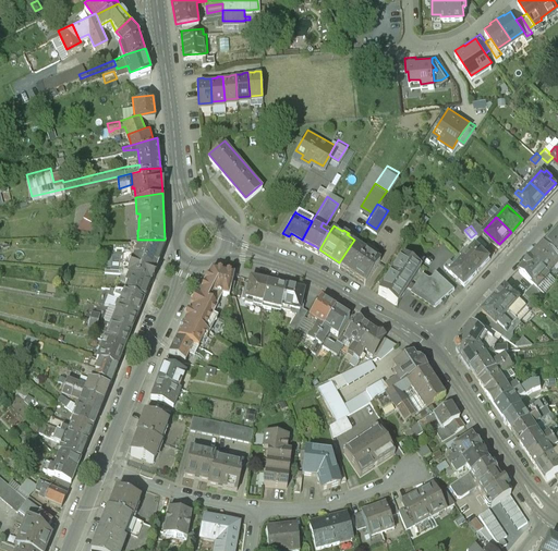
[(557,230),(556,228),(544,241),(557,254),(557,230)]
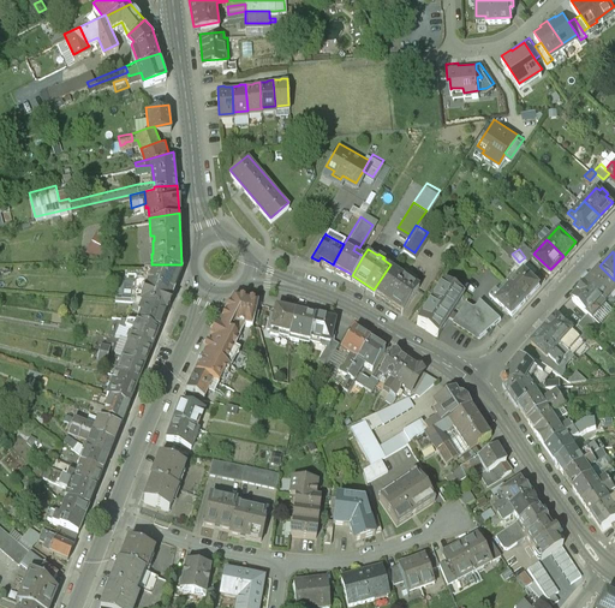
[(418,282),(400,270),(402,267),(396,262),(400,257),(396,255),(390,264),(374,290),(401,308),(418,282)]
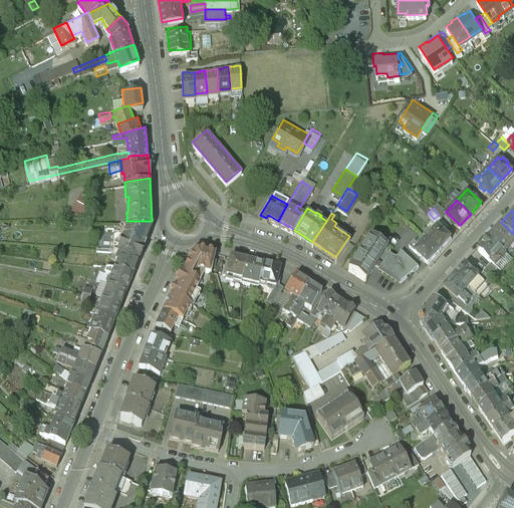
[(449,223),(442,216),(437,221),(439,223),(444,228),(449,223)]
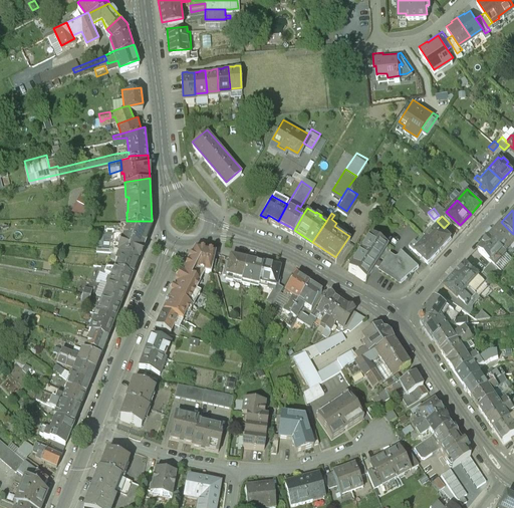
[(126,221),(122,221),(120,222),(119,225),(118,224),(117,228),(116,228),(116,231),(114,230),(111,249),(119,249),(138,257),(152,221),(126,221)]
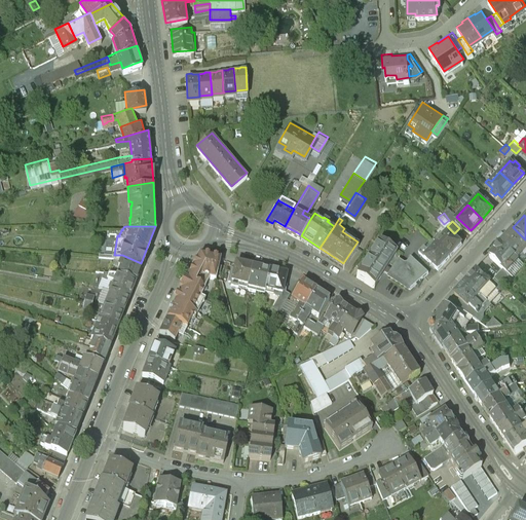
[(525,239),(513,227),(501,239),(515,253),(524,243),(525,244),(525,239)]
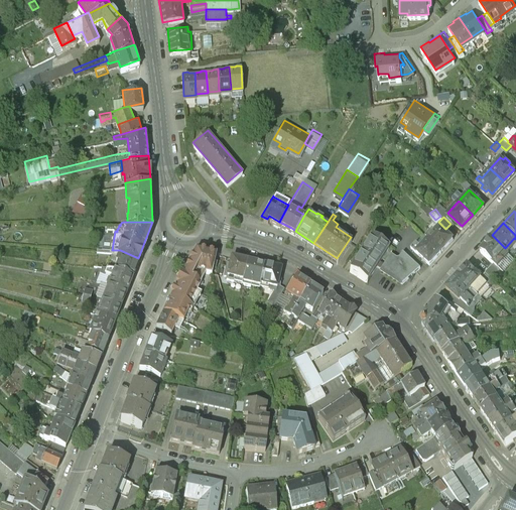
[(440,224),(435,229),(433,227),(426,234),(441,248),(453,236),(445,229),(440,224)]
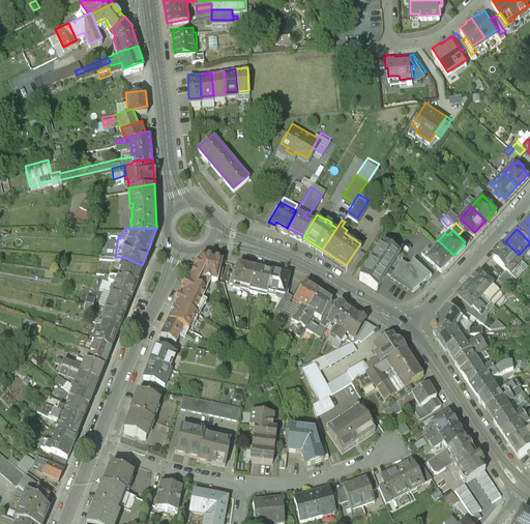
[(380,239),(358,273),(376,285),(399,251),(380,239)]
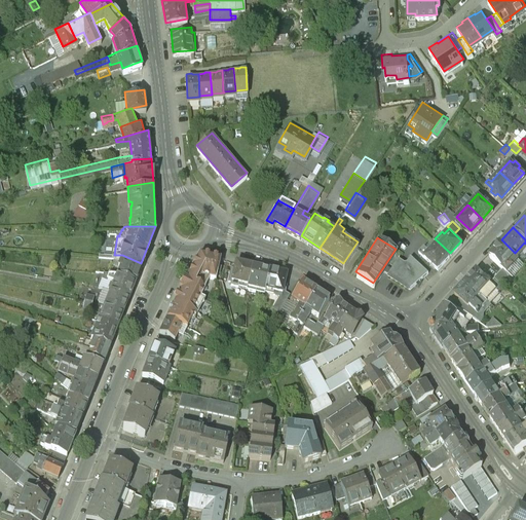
[(450,253),(435,238),(427,247),(429,249),(425,254),(438,266),(450,253)]
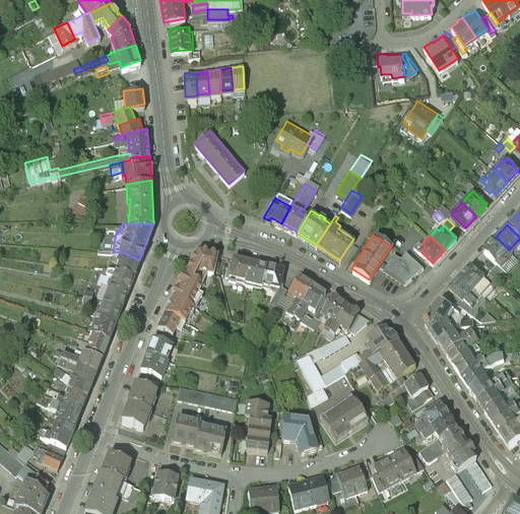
[(509,250),(496,237),(484,249),(498,262),(501,265),(502,264),(507,259),(504,256),(509,250)]
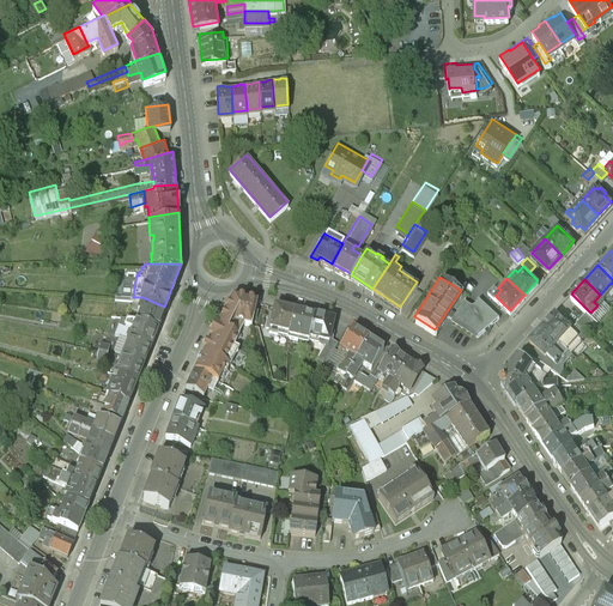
[(255,296),(231,291),(218,319),(229,323),(234,319),(244,321),(252,322),(253,315),(255,296)]
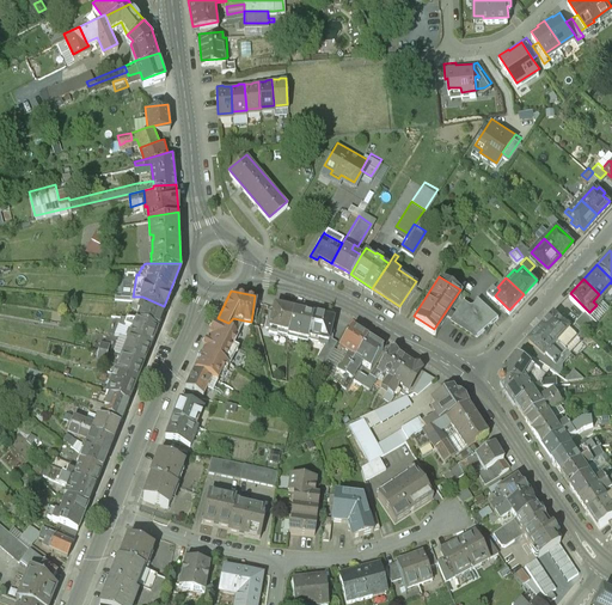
[(499,312),(478,294),(471,301),(463,295),(451,315),(477,331),(484,325),(485,328),(490,322),(489,321),(499,312)]
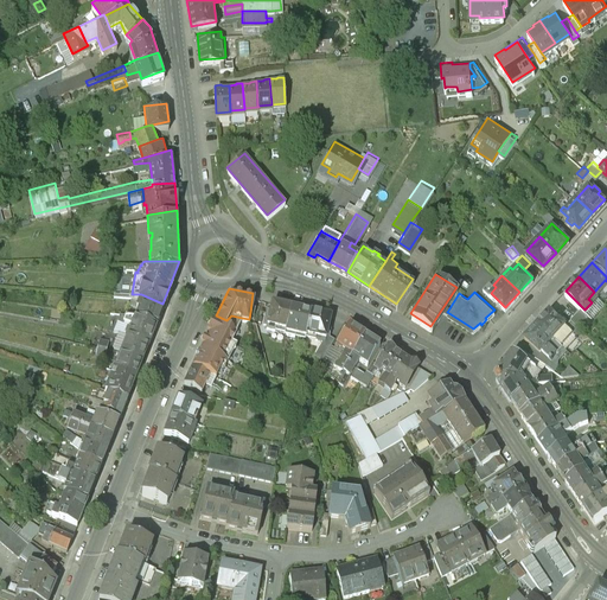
[(163,304),(141,294),(134,312),(155,321),(163,304)]
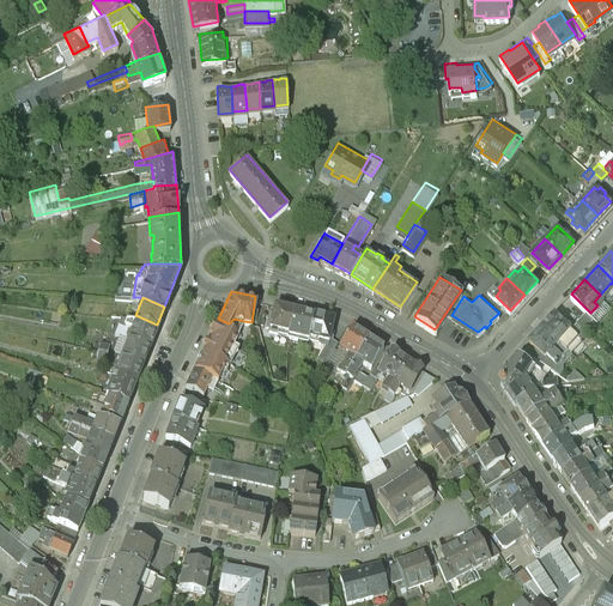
[(293,304),(274,301),(272,313),(268,311),(266,325),(269,325),(268,327),(278,329),(278,326),(287,327),(293,304)]
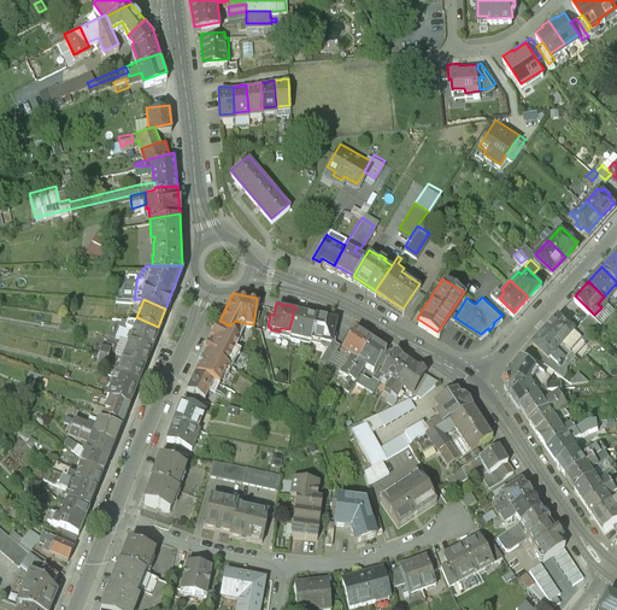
[(316,311),(295,306),(289,329),(289,330),(289,335),(299,338),(299,335),(310,336),(311,332),(316,311)]
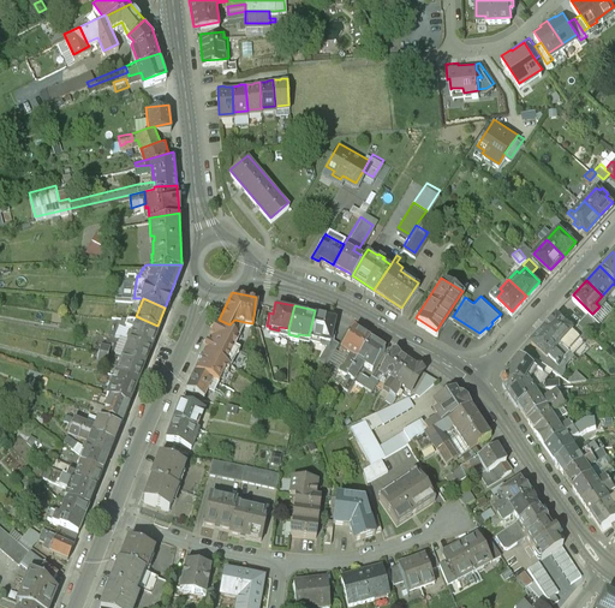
[(334,315),(315,310),(310,331),(320,332),(318,339),(326,341),(328,341),(328,338),(330,339),(332,337),(333,326),(332,326),(334,315)]
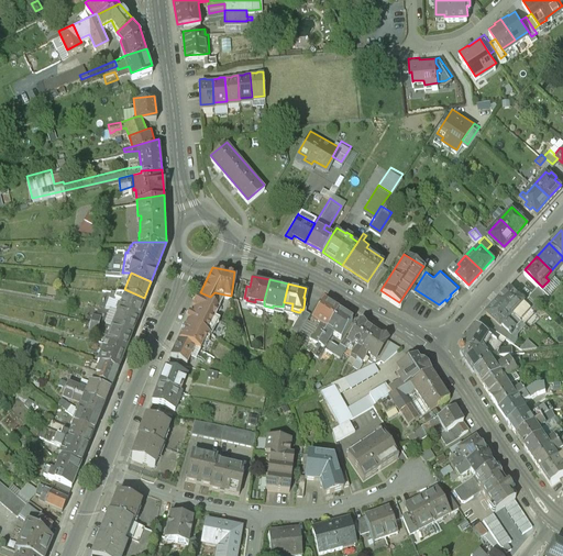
[(542,287),(539,284),(530,293),(538,302),(549,291),(543,286),(542,287)]
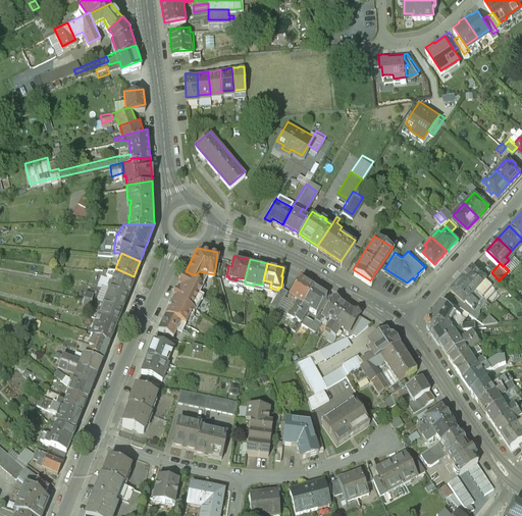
[(487,277),(473,264),(463,275),(476,288),(481,293),(482,293),(482,294),(492,282),(487,277)]
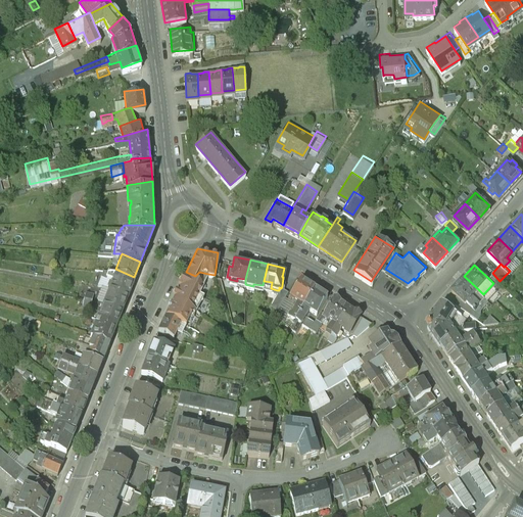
[(134,277),(115,269),(106,268),(106,273),(113,275),(111,280),(109,279),(107,283),(110,284),(128,292),(134,277)]
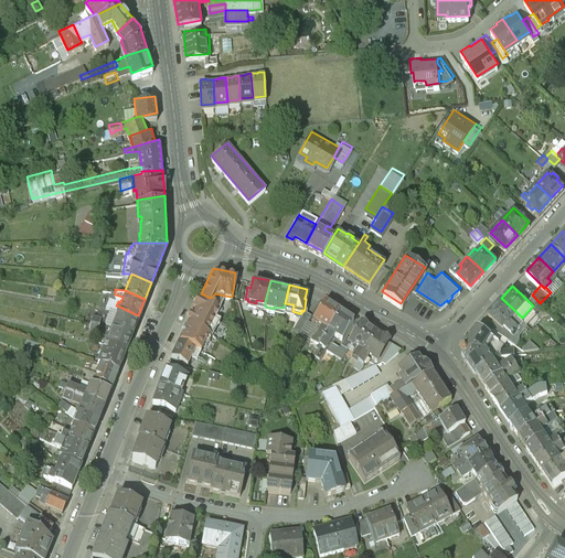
[(211,298),(201,293),(187,320),(205,330),(211,333),(214,325),(211,324),(219,310),(212,308),(215,300),(211,298)]
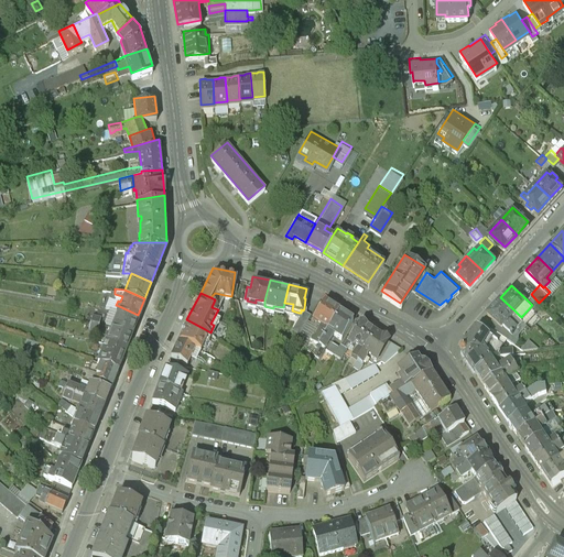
[(539,303),(531,294),(527,299),(532,305),(534,307),(539,303)]
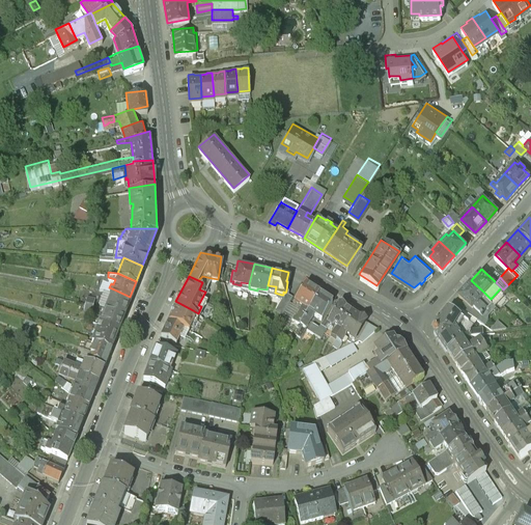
[(318,288),(304,280),(294,298),(302,302),(295,314),(297,316),(300,319),(318,288)]
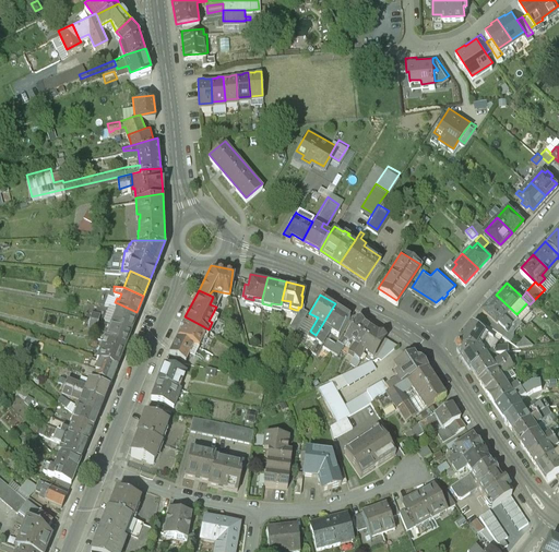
[(510,308),(496,295),(483,308),(492,316),(498,322),(499,320),(509,328),(511,327),(509,326),(519,315),(516,314),(516,313),(515,313),(510,308)]
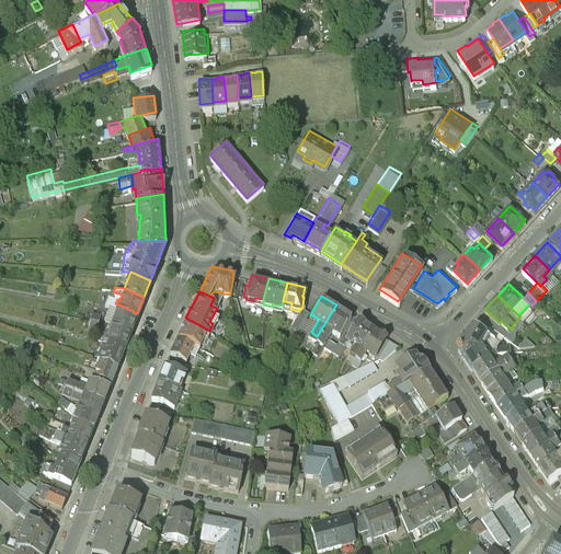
[(137,313),(118,304),(112,321),(130,329),(137,313)]
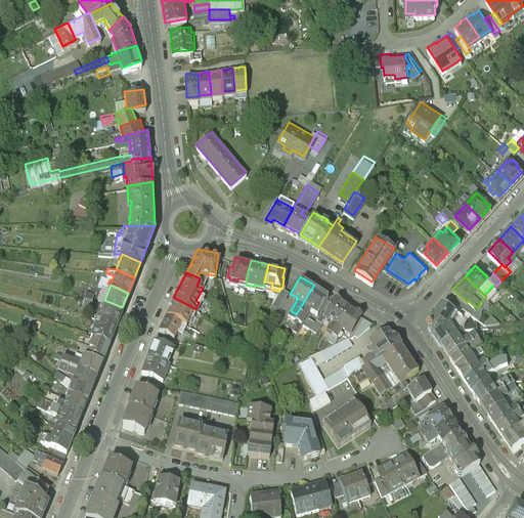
[(314,285),(296,314),(300,316),(301,317),(302,317),(309,305),(317,310),(328,293),(314,285)]
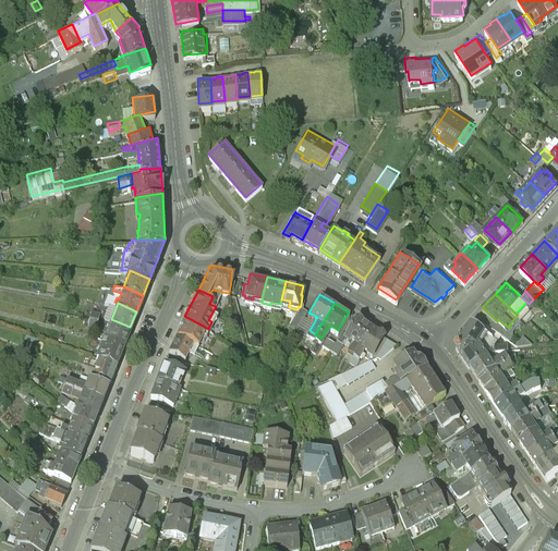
[(298,309),(295,309),(289,321),(294,326),(304,308),(301,305),(300,307),(298,306),(298,309)]
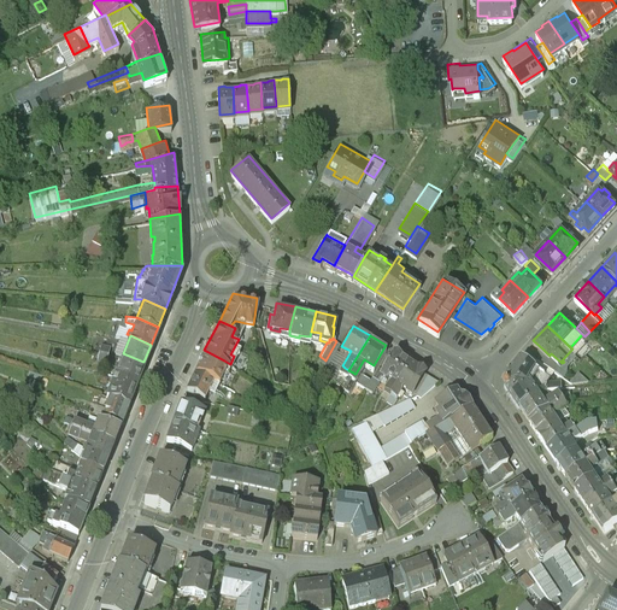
[(109,350),(99,349),(97,357),(106,359),(109,350)]
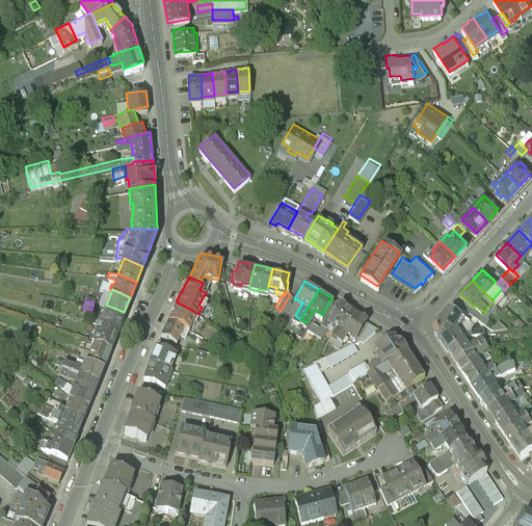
[(193,311),(176,301),(168,318),(185,326),(188,327),(193,318),(196,317),(198,314),(193,311)]
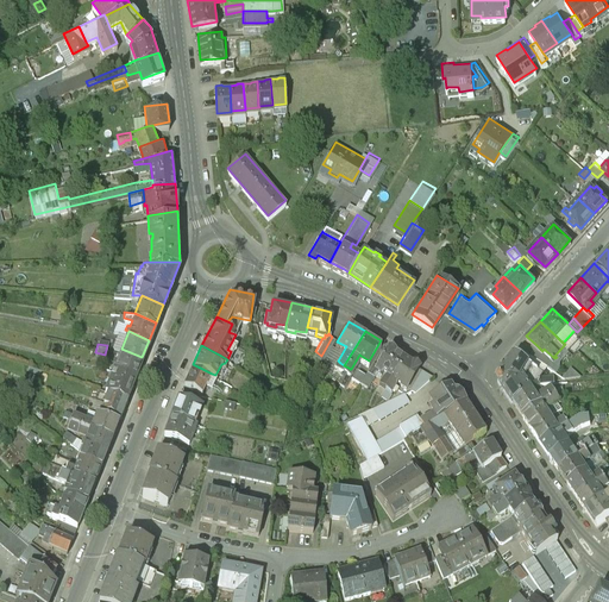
[(388,345),(375,365),(380,368),(381,367),(387,370),(385,372),(383,374),(377,383),(383,387),(403,355),(388,345)]
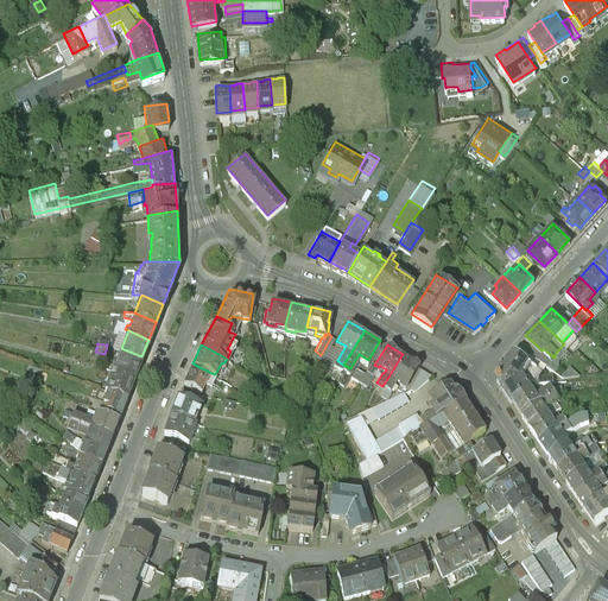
[(553,358),(543,348),(542,350),(536,345),(531,352),(552,366),(556,360),(553,358)]
